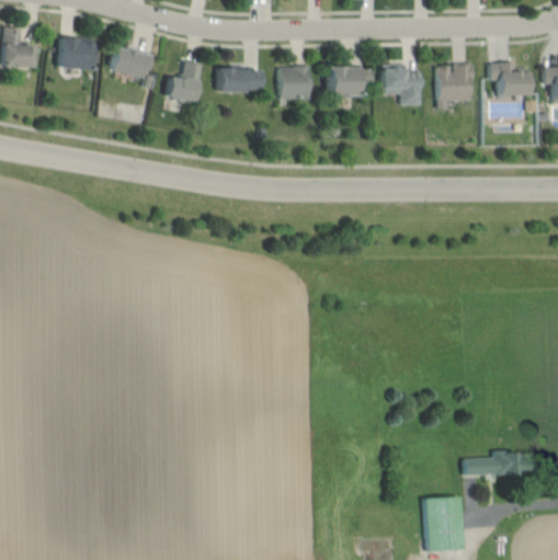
[(21,27),(3,27),(2,66),(36,67),(36,46),(21,45),(21,27)]
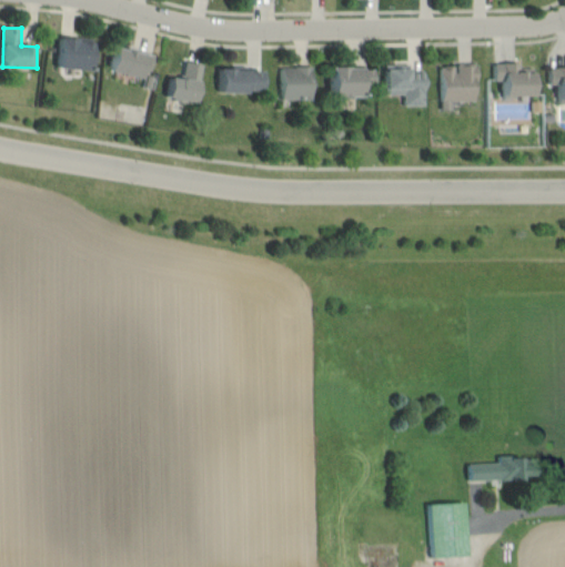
[(97,40),(60,39),(60,70),(97,70),(97,40)]
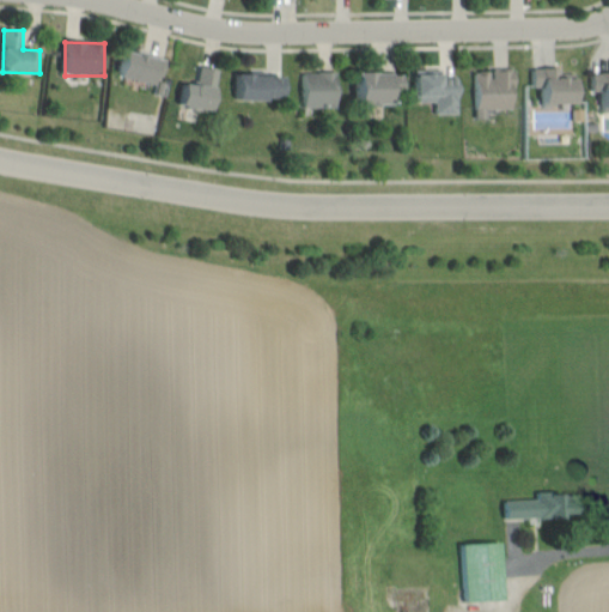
[(157,86),(164,61),(126,50),(119,76),(157,86)]
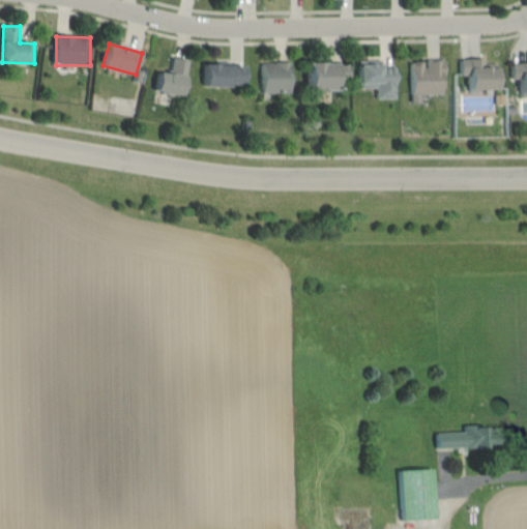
[(192,60),(174,58),(172,75),(159,72),(156,91),(186,96),(192,60)]
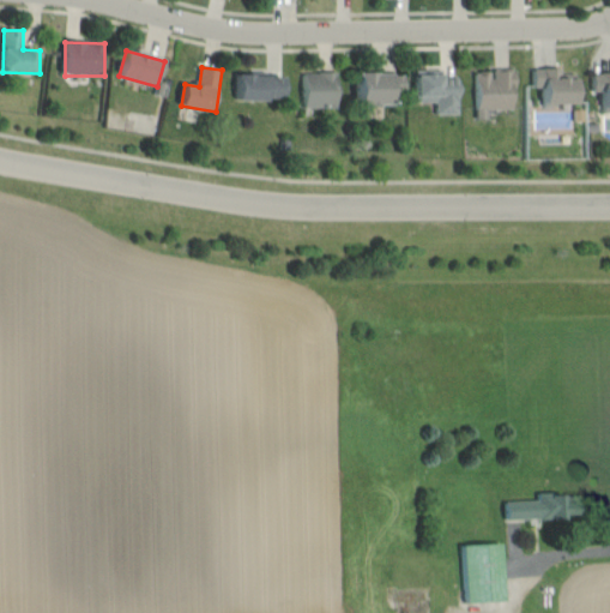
[(581,104),(583,77),(560,77),(560,68),(533,68),(533,88),(544,88),(544,104),(581,104)]
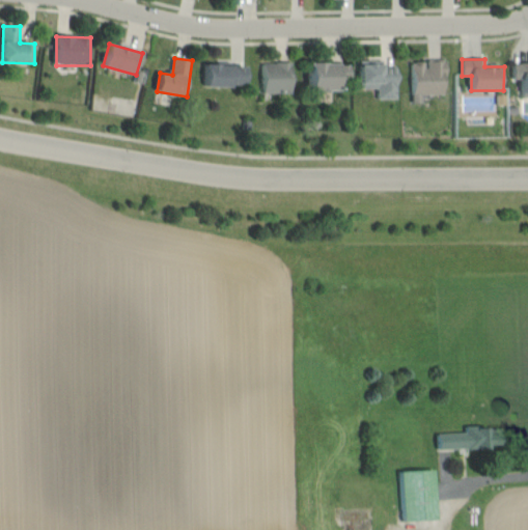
[(424,95),(447,95),(447,60),(427,61),(427,62),(413,62),(413,104),(424,104),(424,95)]
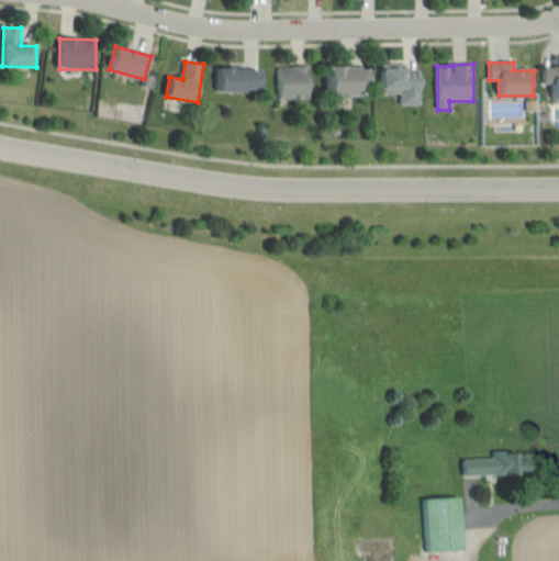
[(311,67),(279,67),(280,99),(311,99),(311,67)]
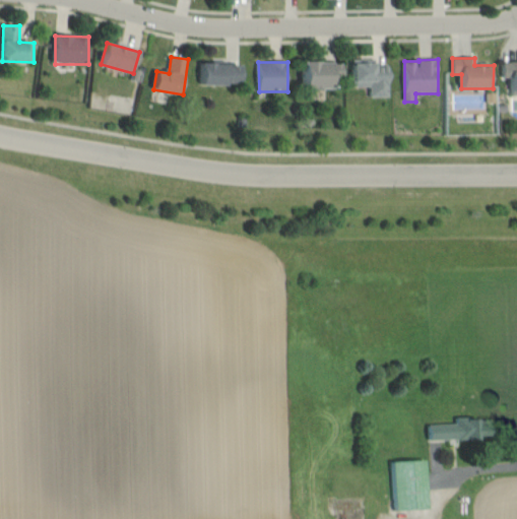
[(343,63),(304,62),(304,88),(342,89),(343,63)]
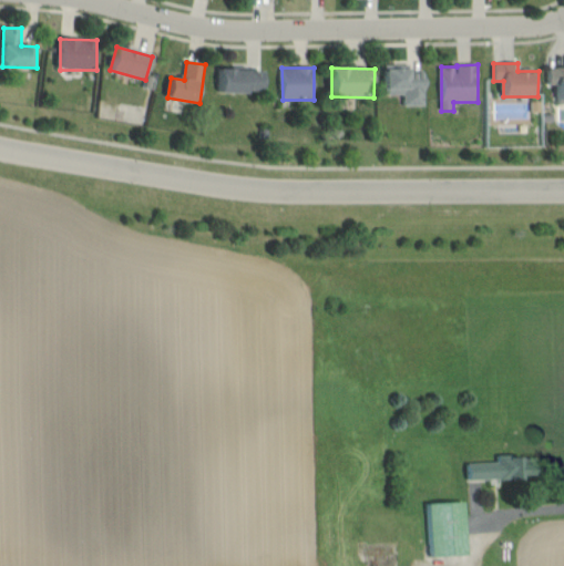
[(406,94),(406,105),(426,106),(427,70),(387,68),(386,93),(406,94)]
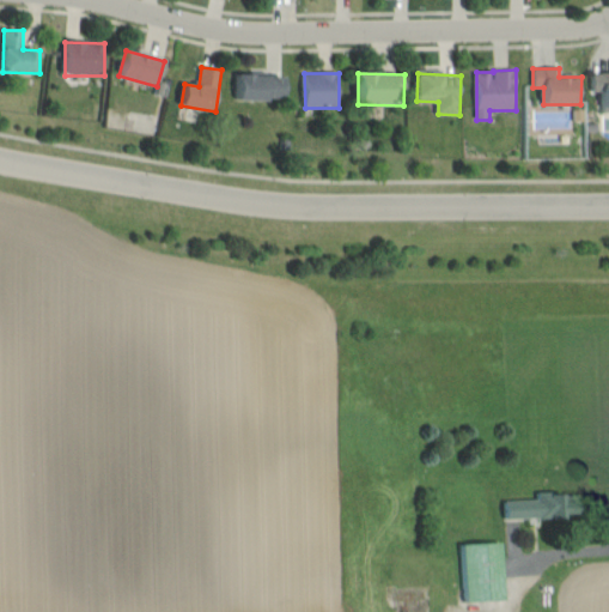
[(608,73),(592,74),(592,92),(602,92),(602,110),(608,109),(608,73)]
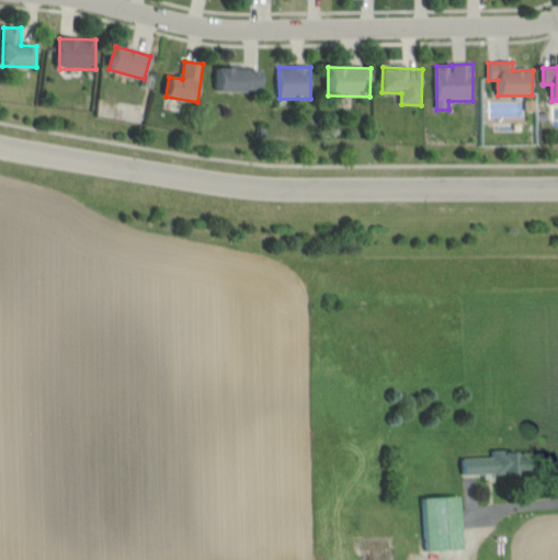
[(263,70),(218,68),(217,91),(263,92),(263,70)]
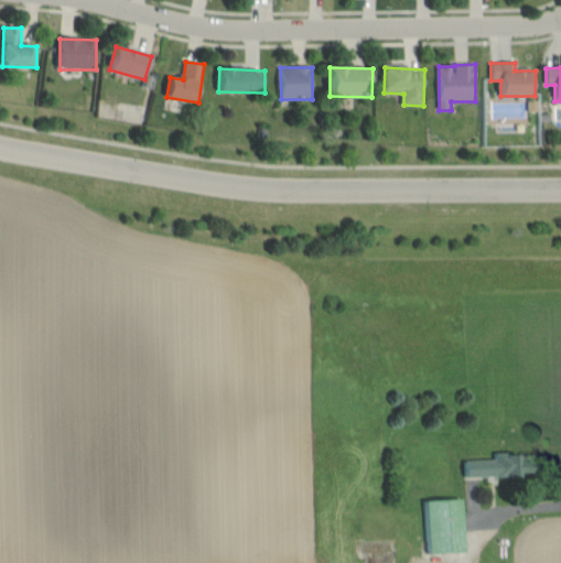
[(466,458),(466,482),(526,479),(525,474),(539,474),(539,454),(508,455),(508,452),(496,452),(496,457),(466,458)]
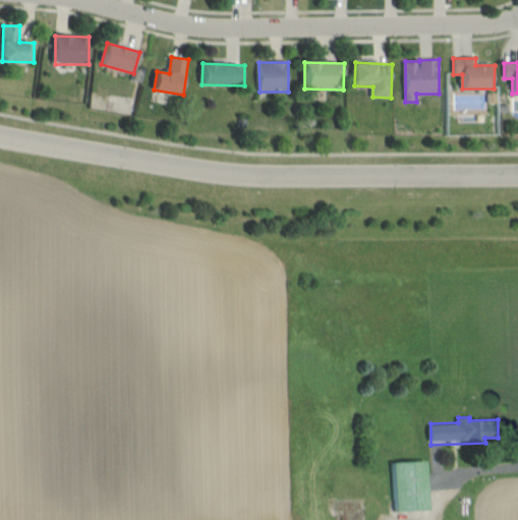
[(399,513),(395,463),(427,460),(432,511),(399,513)]
